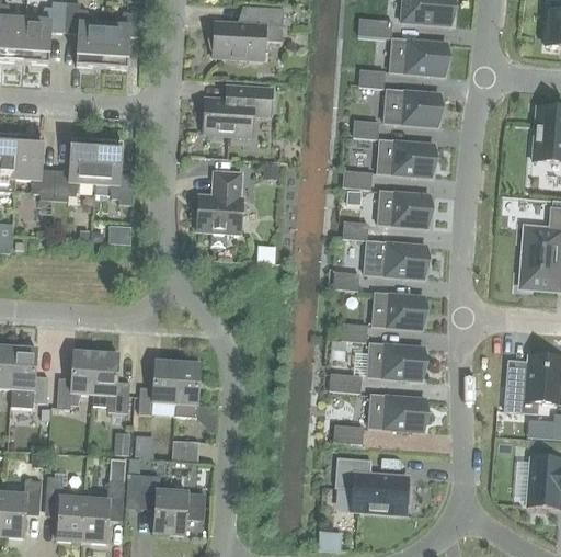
[(0,0),(0,59),(22,61),(25,19),(10,18),(8,4),(0,3),(1,0),(0,0)]
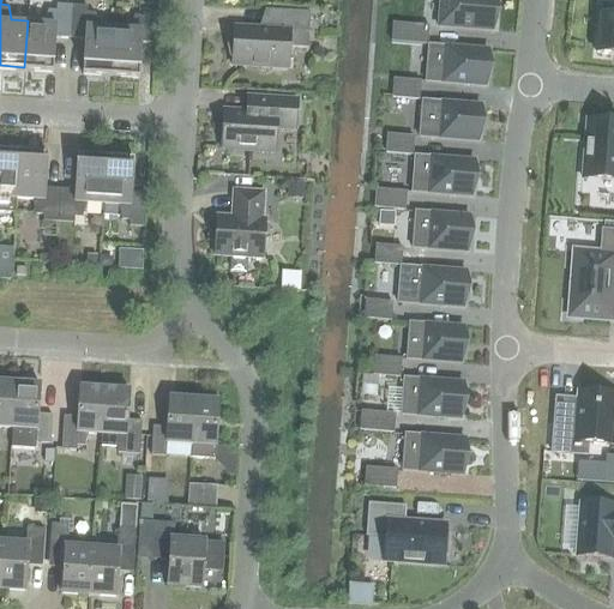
[(440,0),(438,24),(493,28),(494,0),(440,0)]
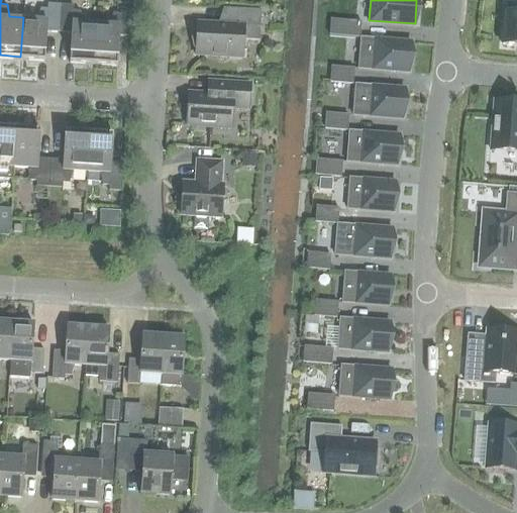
[(516,1),(506,0),(503,42),(516,43),(516,1)]
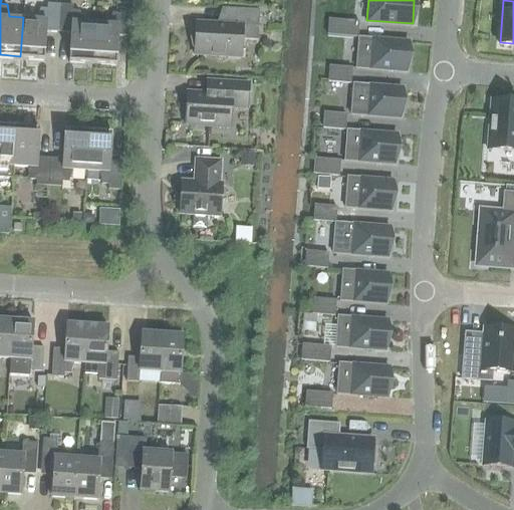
[(23,17),(20,56),(44,58),(46,28),(58,29),(60,2),(47,1),(46,6),(40,6),(36,18),(23,17)]
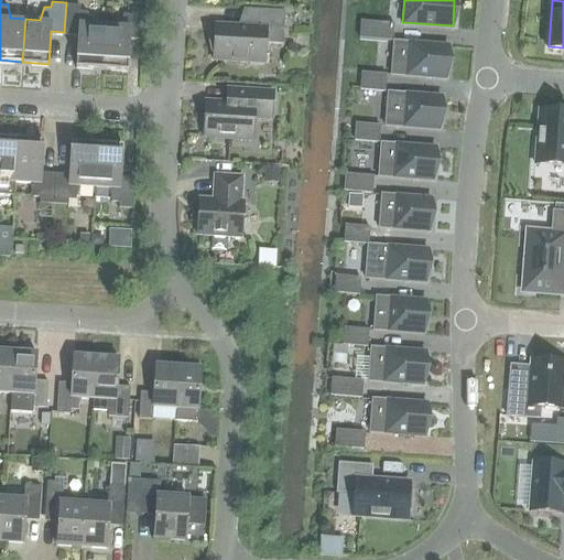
[(66,2),(64,32),(77,33),(75,65),(101,67),(104,23),(89,23),(87,9),(79,9),(79,3),(66,2)]
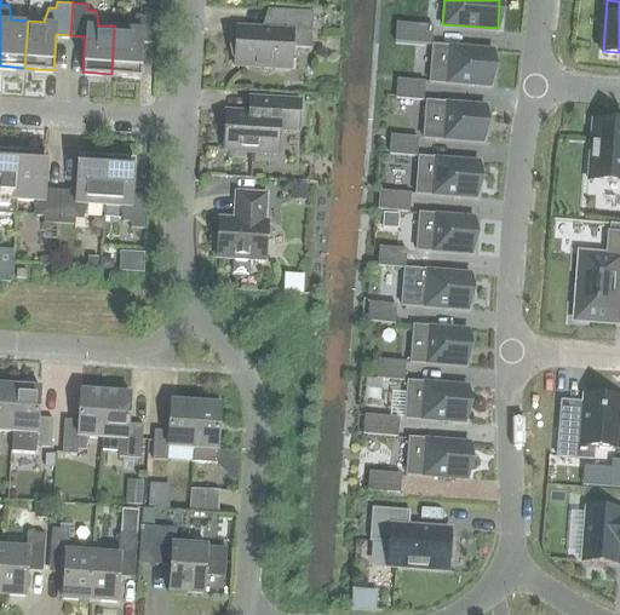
[(313,9),(274,6),(274,26),(237,24),(236,32),(234,32),(230,42),(233,55),(235,55),(235,63),(290,65),(291,44),(310,45),(313,9)]
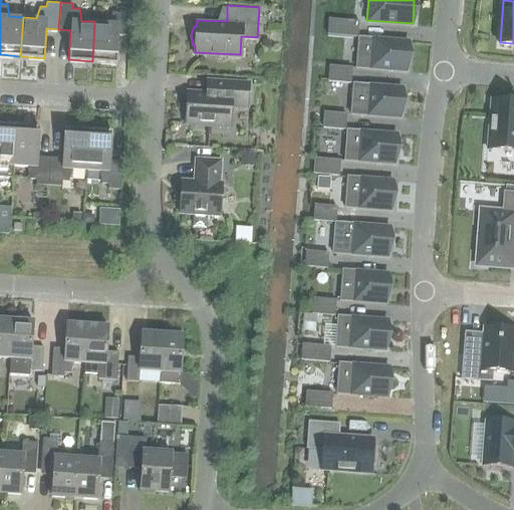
[(94,21),(92,61),(115,62),(117,33),(131,34),(132,7),(119,6),(118,11),(112,10),(108,22),(94,21)]
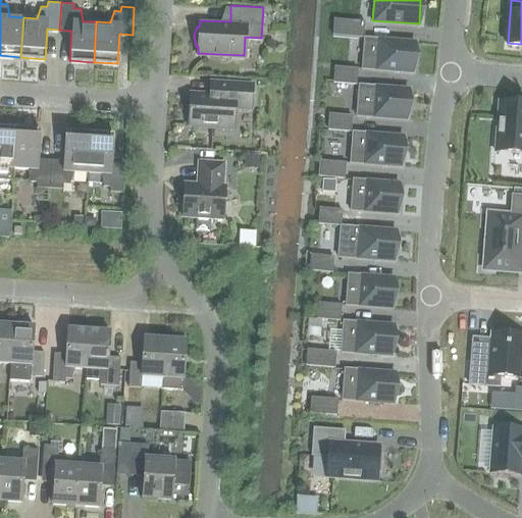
[(364,35),(365,19),(333,17),(332,33),(364,35)]
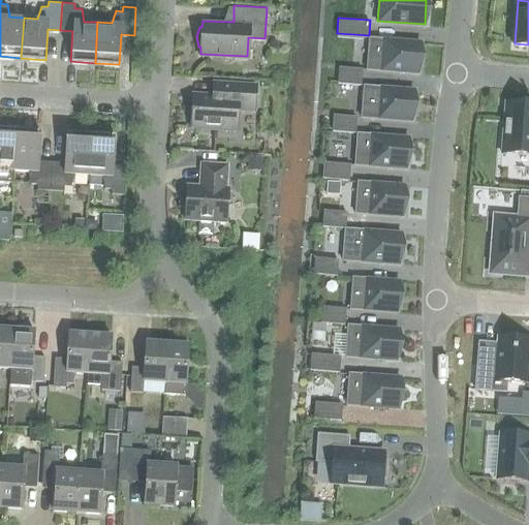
[(418,71),(421,40),(369,36),(367,67),(418,71)]
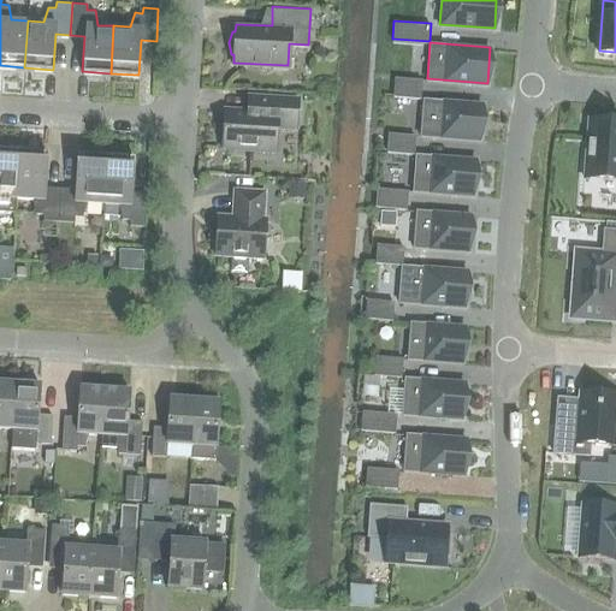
[(420,96),(422,78),(395,76),(392,95),(420,96)]
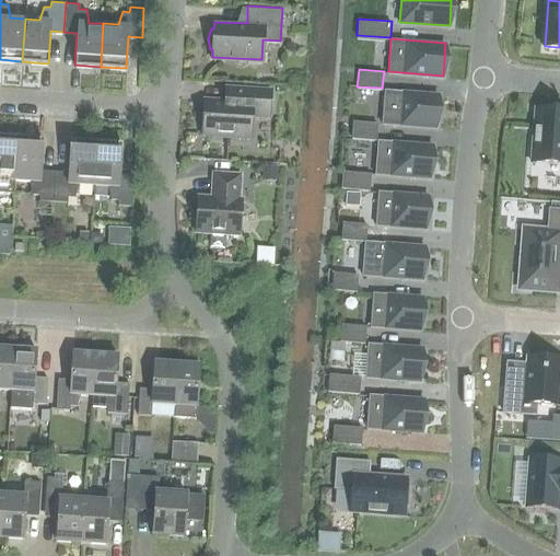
[(271,89),(234,85),(233,100),(203,97),(201,132),(251,136),(253,114),(269,115),(271,89)]
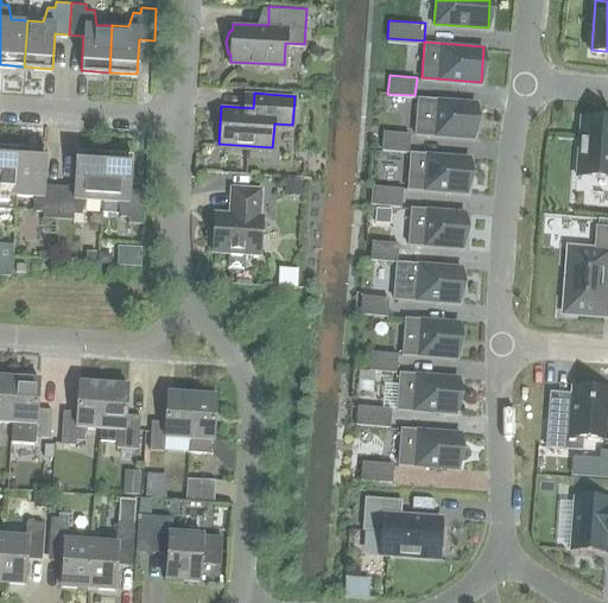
[(476,101),(418,96),(415,133),(473,137),(476,101)]
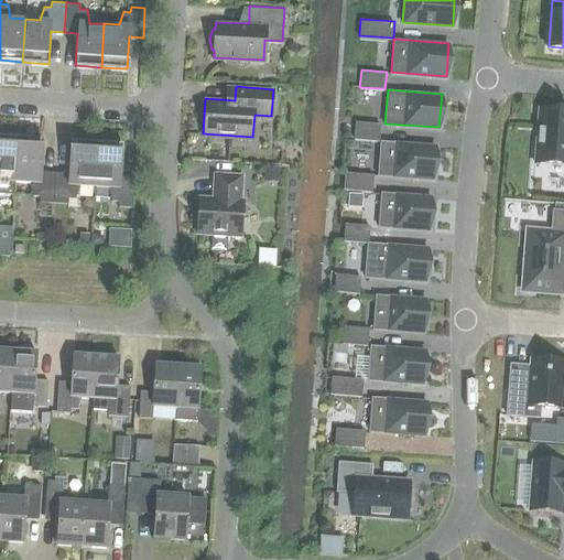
[(534,161),(563,163),(563,109),(539,107),(534,161)]
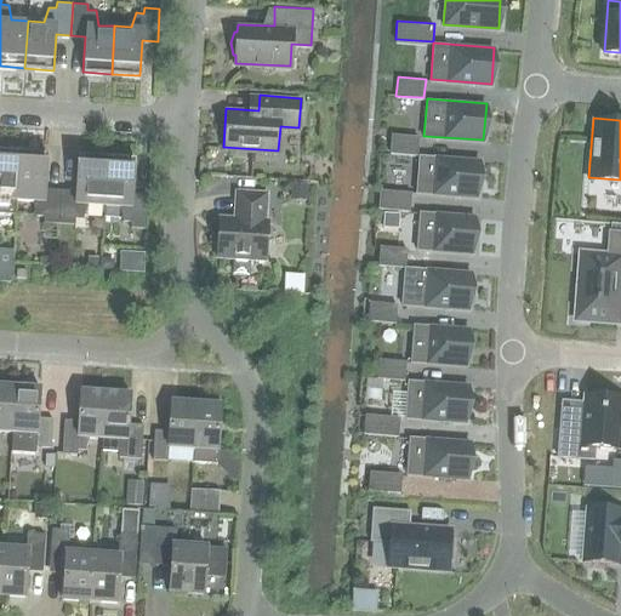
[(391,133),(389,152),(417,153),(419,135),(391,133)]
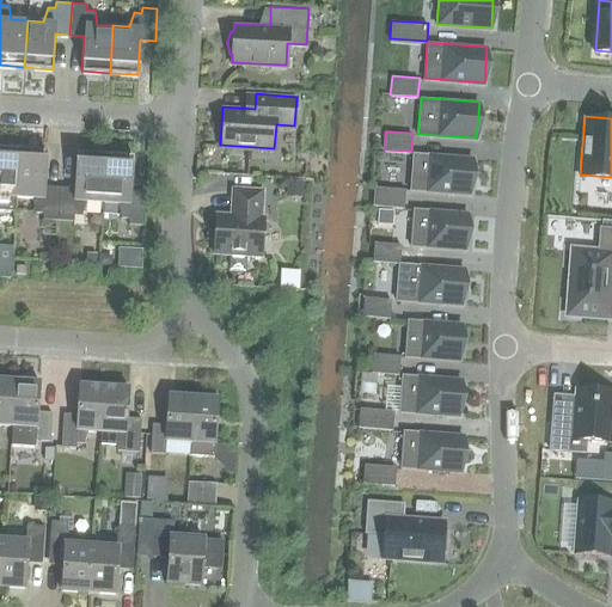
[(0,208),(14,209),(16,195),(19,147),(0,146),(0,208)]
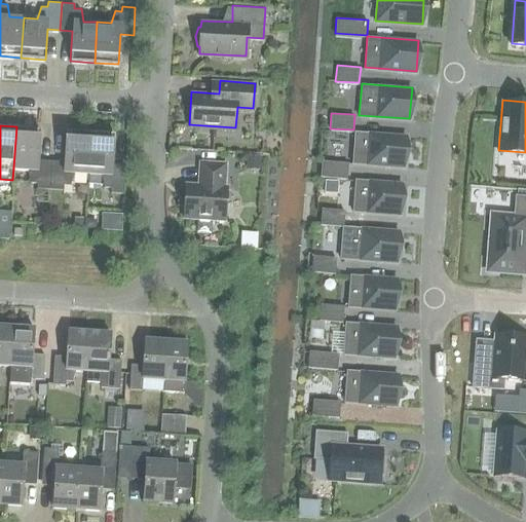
[(36,186),(49,187),(51,159),(38,158),(40,128),(16,126),(13,168),(28,169),(30,181),(37,181),(36,186)]
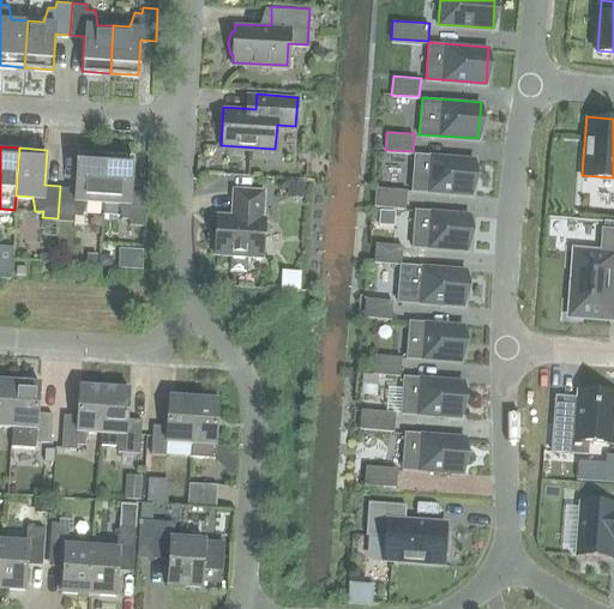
[(86,199),(102,200),(106,154),(77,152),(74,187),(60,186),(58,218),(73,219),(73,213),(82,213),(86,199)]
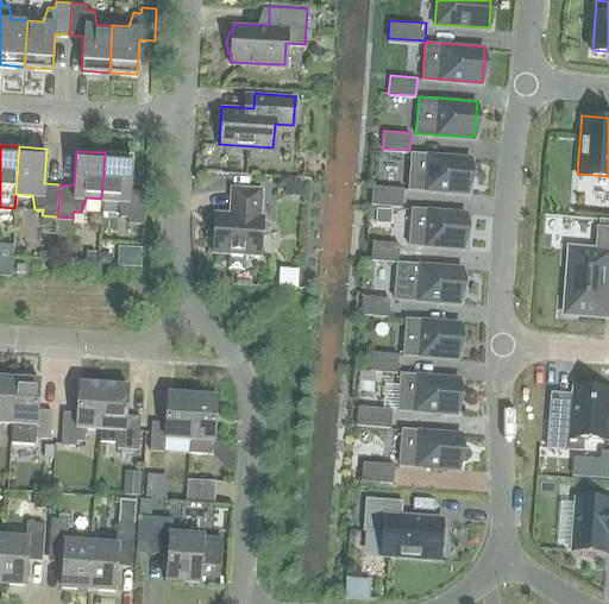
[(408,188),(468,193),(470,156),(410,151),(408,188)]
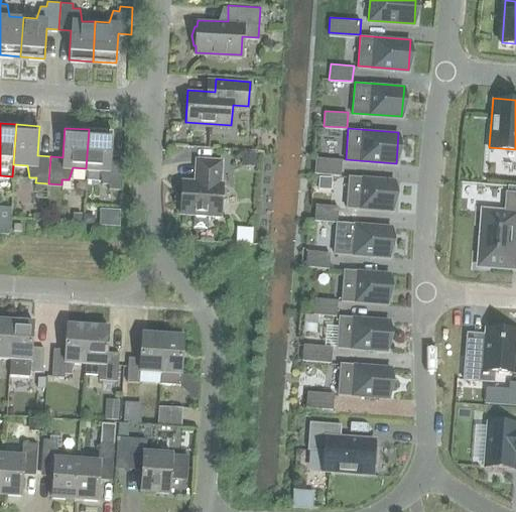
[(112,131),(89,129),(86,168),(99,169),(102,181),(109,182),(108,187),(121,188),(123,164),(123,161),(110,160),(112,131)]
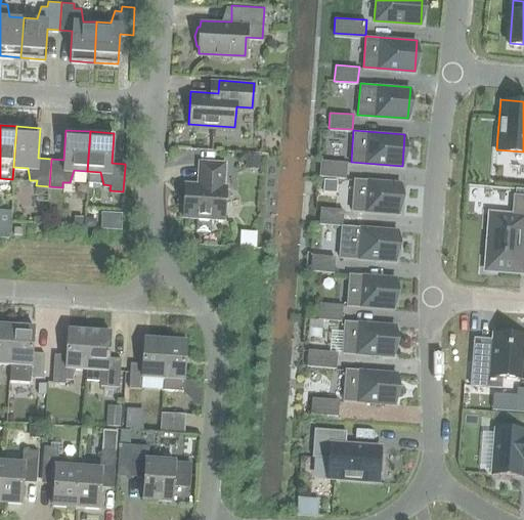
[(259,164),(260,153),(246,153),(246,164),(259,164)]
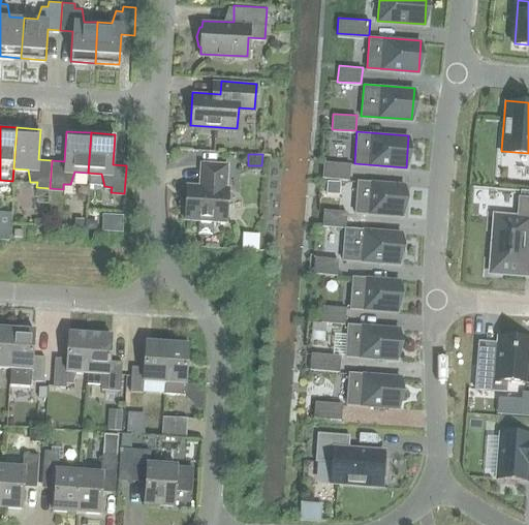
[(187,184),(185,217),(199,218),(201,220),(209,220),(212,218),(226,219),(228,186),(226,186),(227,162),(200,160),(199,177),(205,179),(201,185),(187,184)]
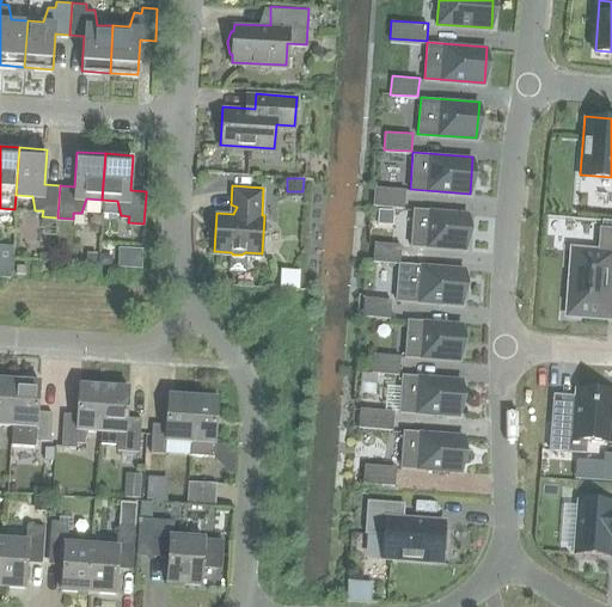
[(373,204),(404,207),(405,188),(374,185),(373,204)]
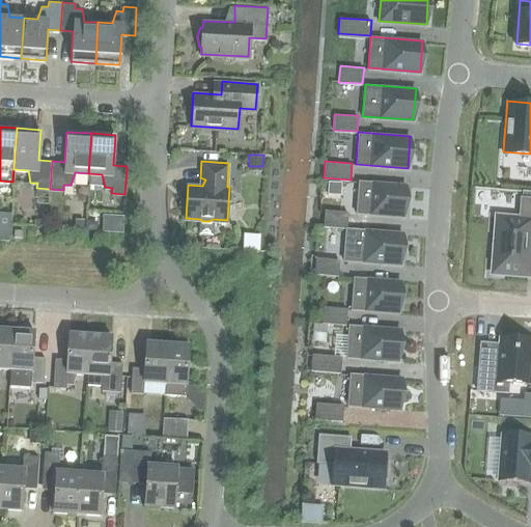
[(357,212),(403,216),(406,185),(359,181),(357,212)]
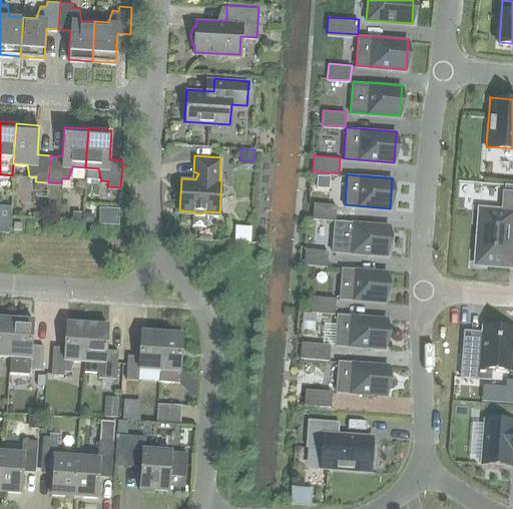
[(510,265),(511,255),(512,240),(512,190),(503,190),(502,209),(480,207),(479,225),(477,225),(476,244),(477,244),(476,262),(510,265)]
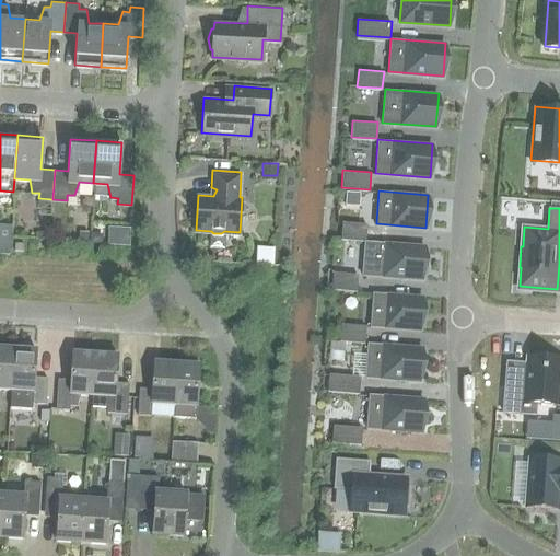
[(366,223),(342,221),(341,238),(365,240),(366,223)]
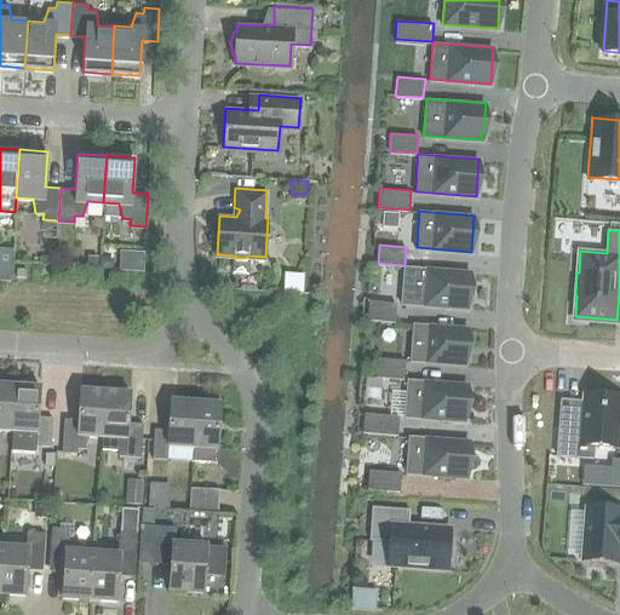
[(122,248),(120,266),(144,270),(147,252),(122,248)]
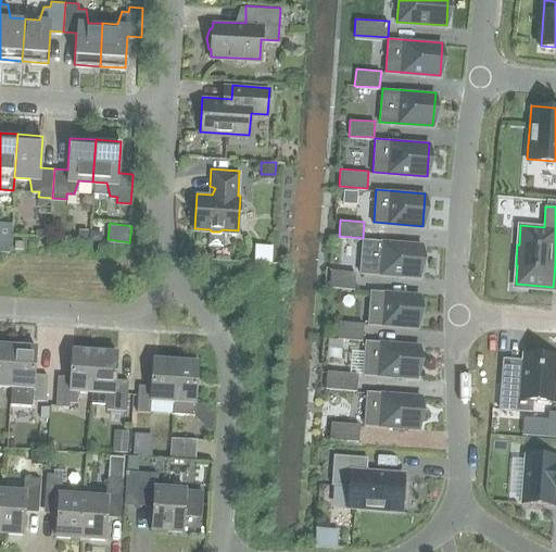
[(77,237),(87,238),(88,228),(78,228),(77,237)]
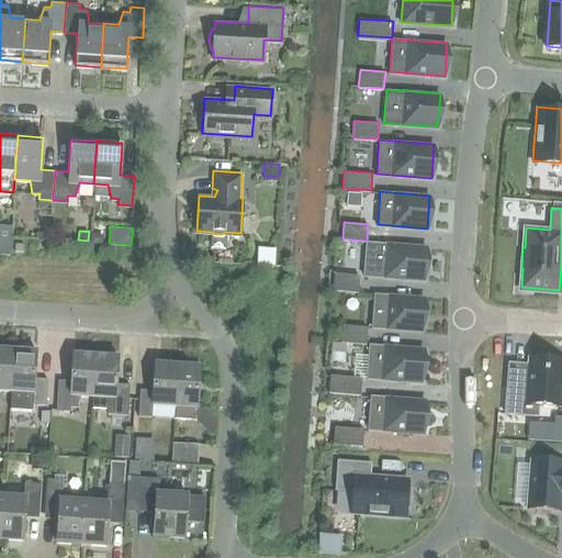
[(103,232),(90,232),(89,242),(102,243),(103,232)]
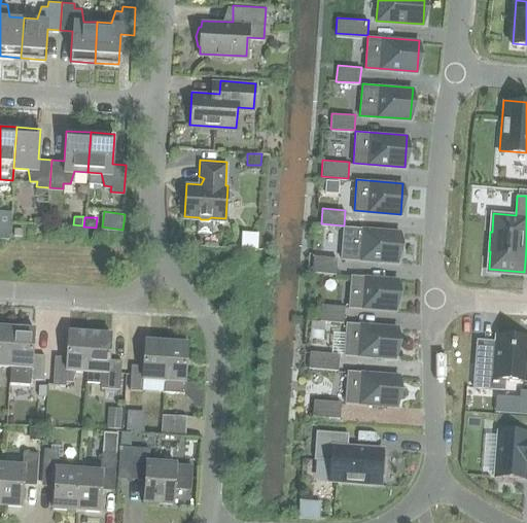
[(0,237),(8,238),(9,224),(0,223),(0,237)]
